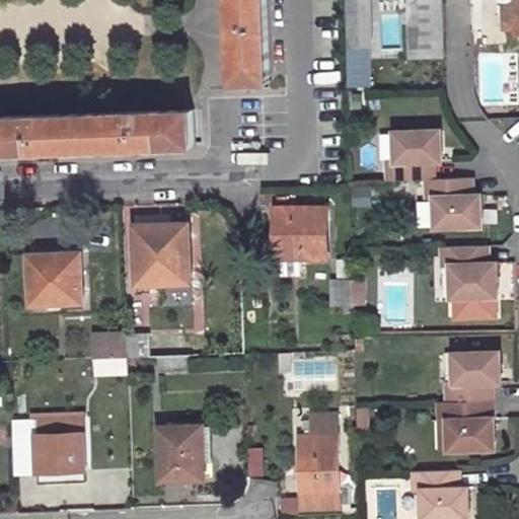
[(267,0),(232,0),(235,81),(269,79),(267,0)]
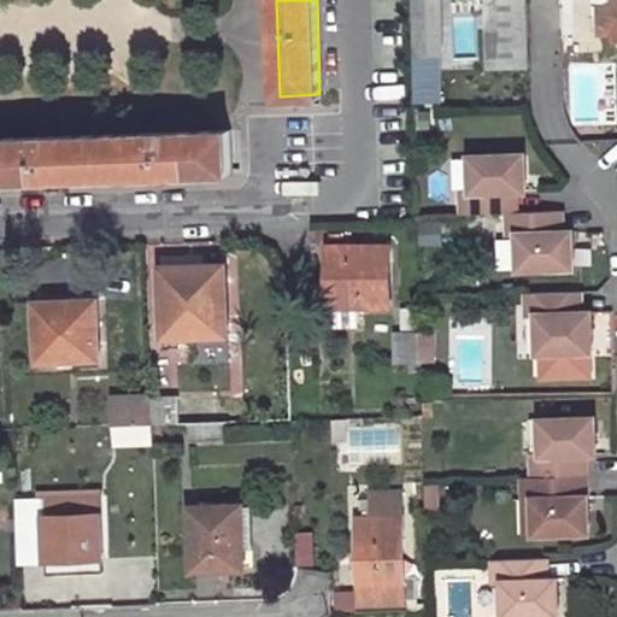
[(439,0),(415,0),(417,56),(440,56),(439,0)]
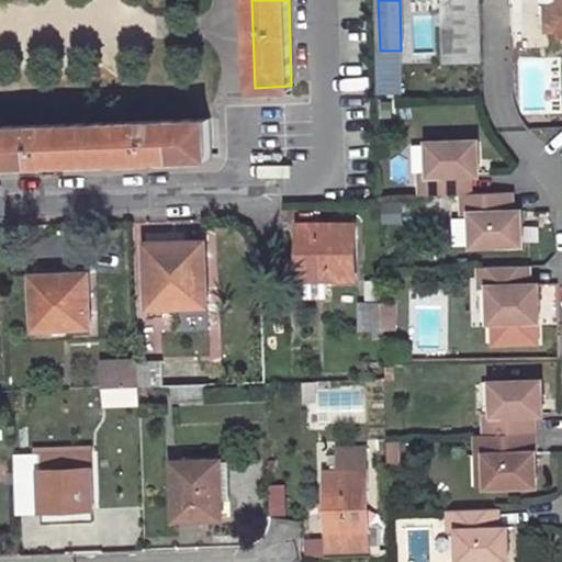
[(479,0),(445,0),(447,63),(481,63),(479,0)]
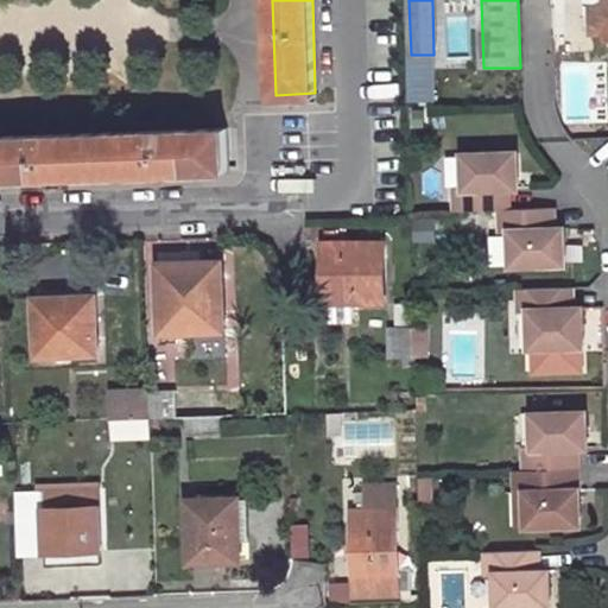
[(607,0),(602,0),(603,5),(593,6),(593,20),(603,20),(603,40),(607,39),(607,0)]
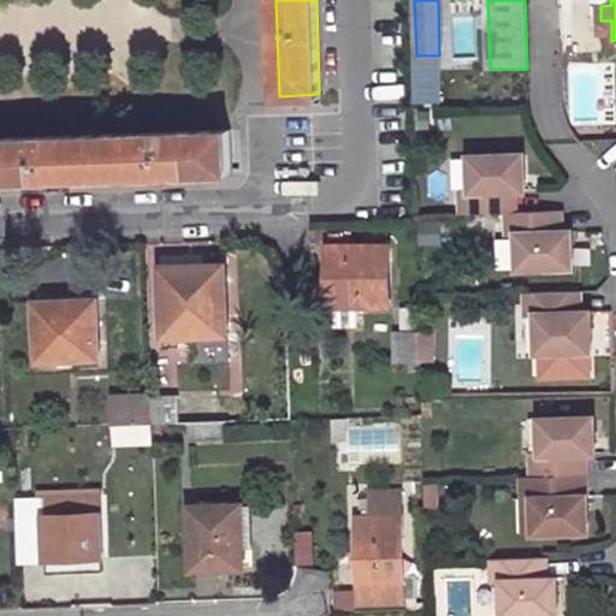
[(439,55),(416,55),(416,82),(440,82),(439,55)]
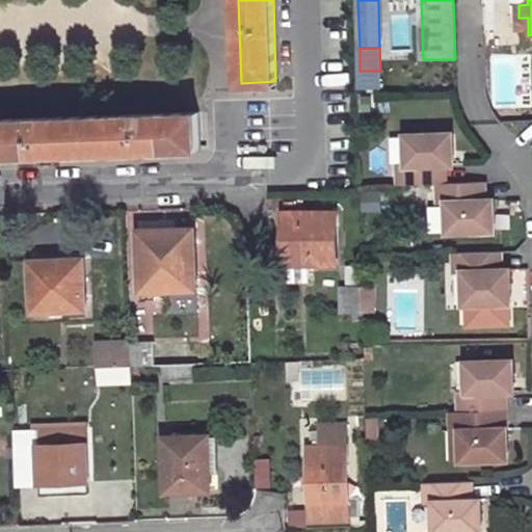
[(531,51),(521,53),(522,74),(531,73),(531,51)]
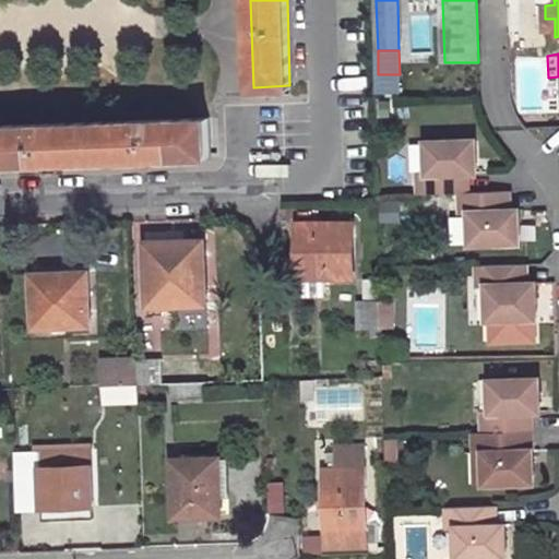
[(210,118),(0,125),(0,164),(211,156),(210,118)]
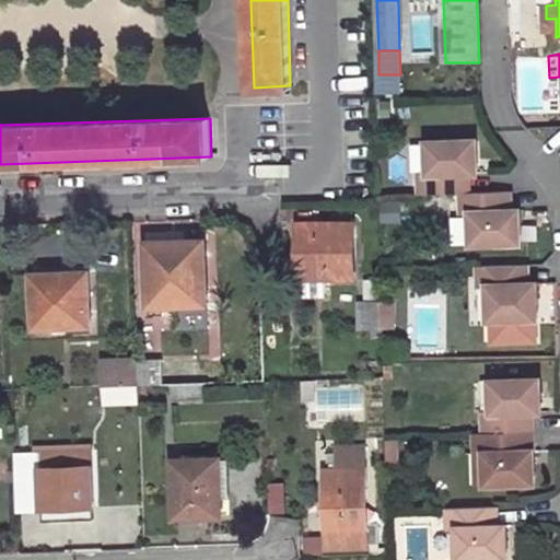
[(418,172),(419,191),(468,190),(467,171),(476,171),(475,138),(426,139),(427,172),(418,172)]
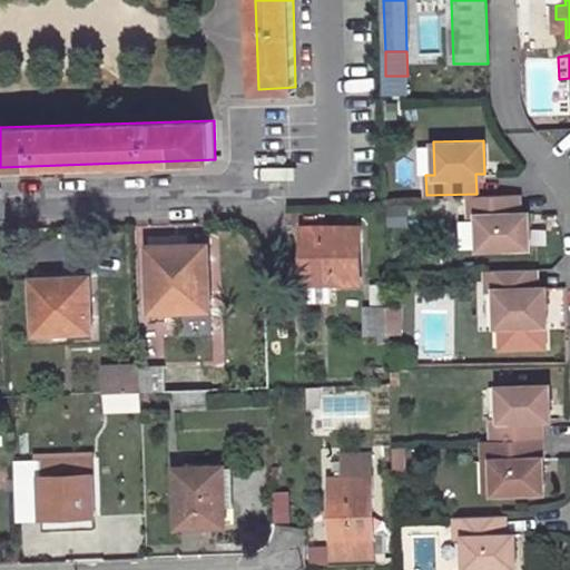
[(477,194),(464,194),(465,215),(473,215),(474,249),(524,248),(523,212),(516,212),(514,193),(477,194)]
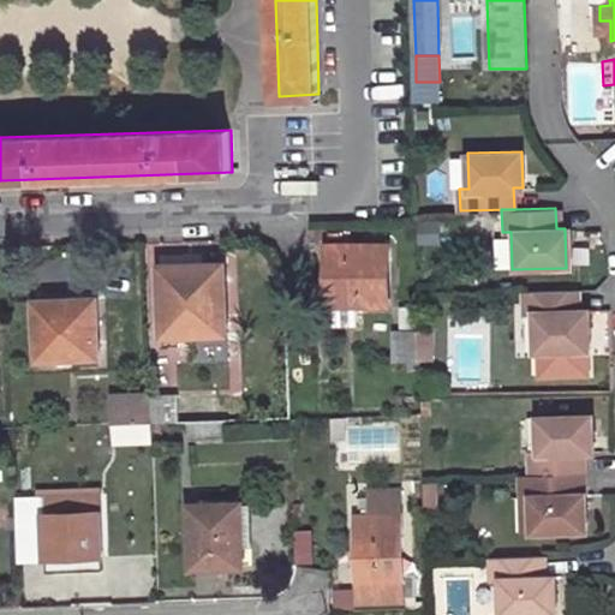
[(419,220),(421,244),(442,244),(441,219),(419,220)]
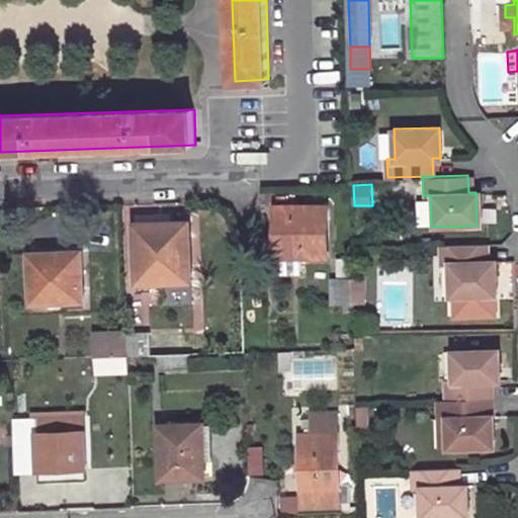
[(327,206),(303,207),(303,216),(281,216),(281,257),(327,257),(327,206)]
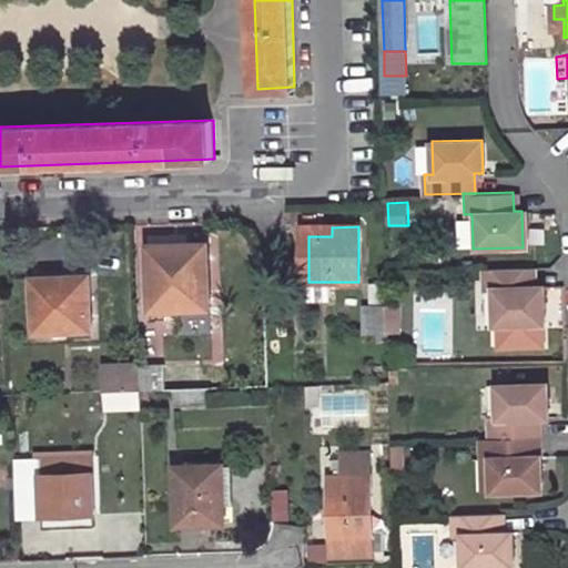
[(332,227),(307,227),(308,236),(332,236),(332,227)]
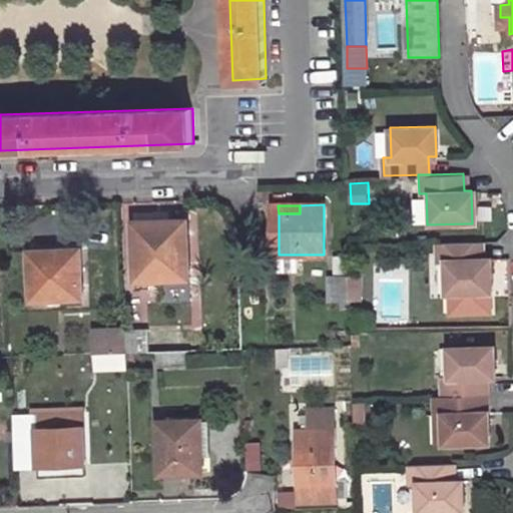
[(169,209),(132,211),(132,220),(169,219),(169,209)]
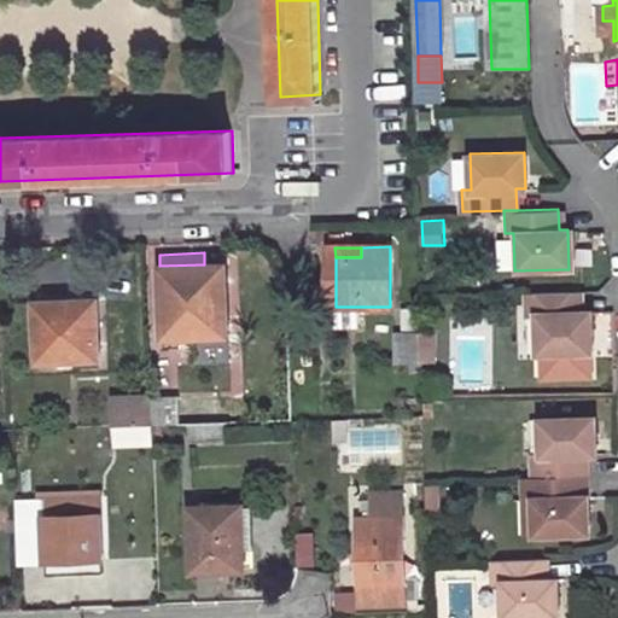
[(204,264),(159,266),(163,338),(197,336),(198,359),(229,357),(225,263),(204,264)]
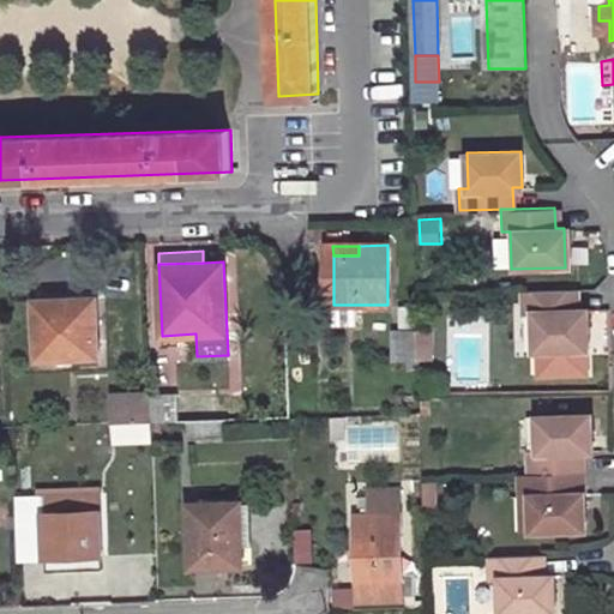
[(575,289),(518,290),(518,313),(530,313),(531,351),(585,349),(584,309),(575,311),(575,289)]
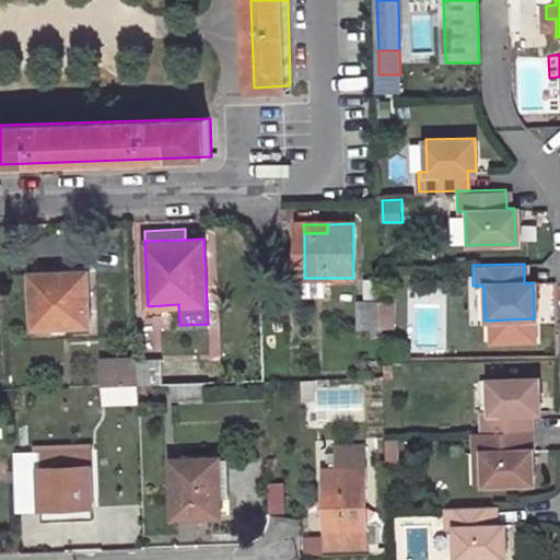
[(88,271),(32,272),(35,321),(70,319),(90,319),(88,271)]
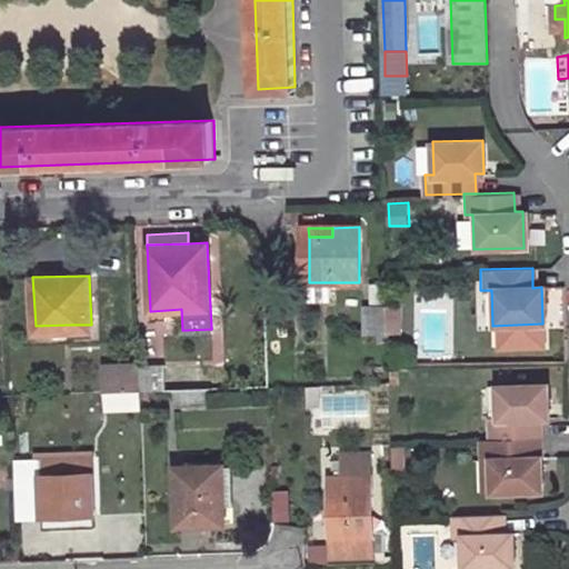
[(387,285),(369,283),(369,305),(365,305),(366,333),(388,333),(387,285)]
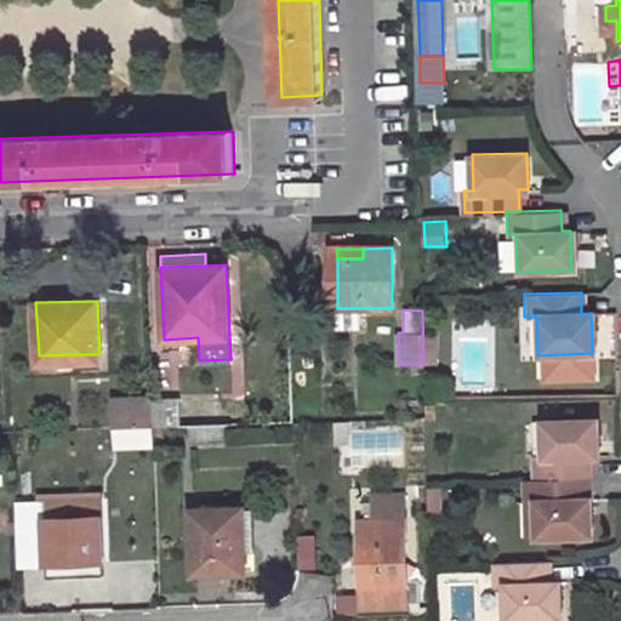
[(442,364),(442,334),(426,334),(425,364),(442,364)]
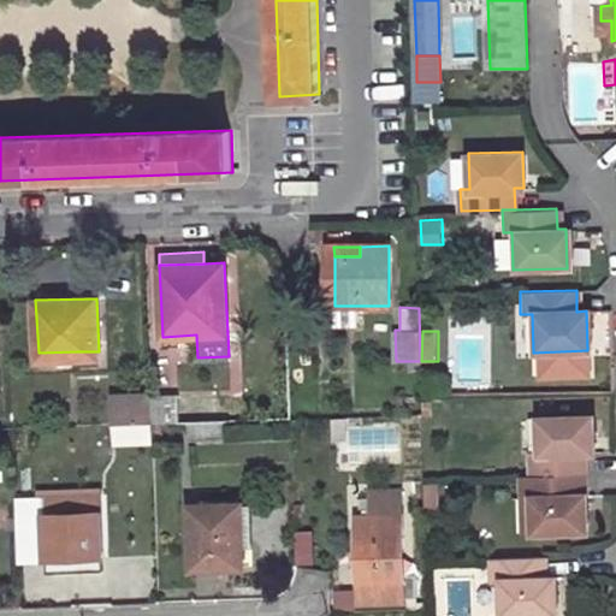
[(99,351),(77,351),(77,366),(100,365),(99,351)]
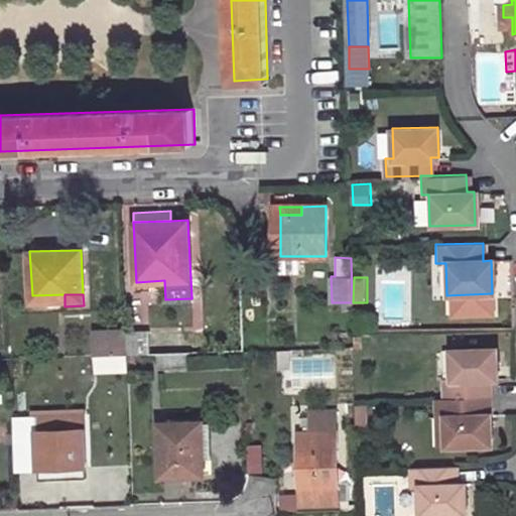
[(191,329),(126,332),(127,355),(158,353),(188,353),(192,352),(191,329)]
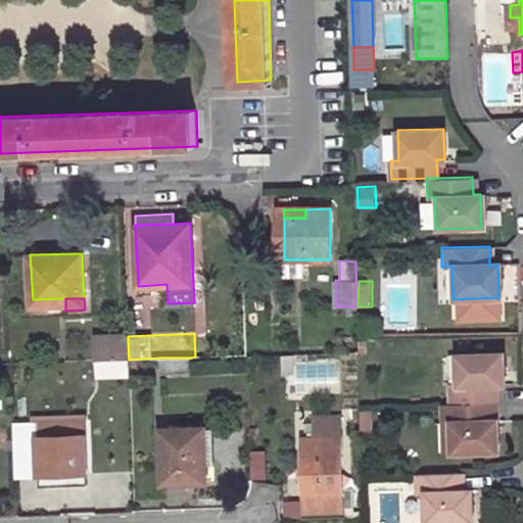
[(128,336),(96,337),(97,360),(129,360),(128,336)]
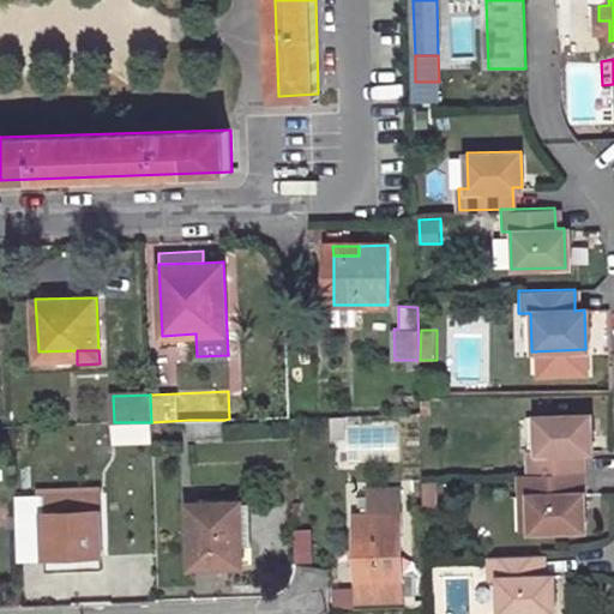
[(593,415),(540,416),(540,451),(531,451),(531,474),(585,473),(585,452),(595,451),(593,415)]
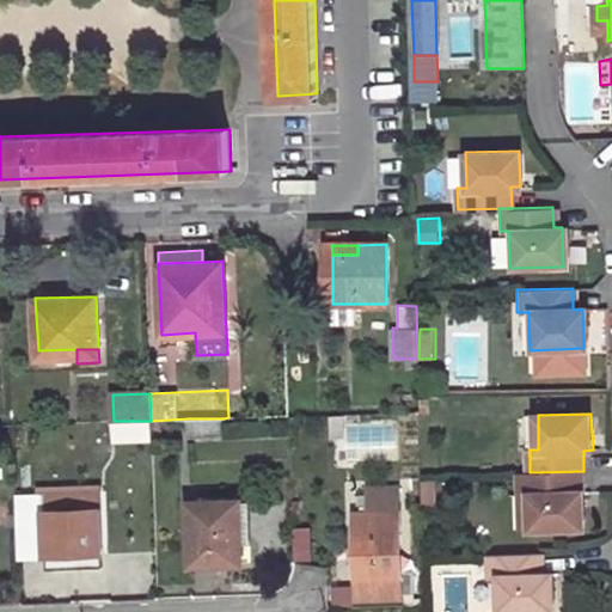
[(242,563),(239,512),(232,512),(231,494),(238,494),(246,493),(244,451),(188,452),(193,563),(242,563)]
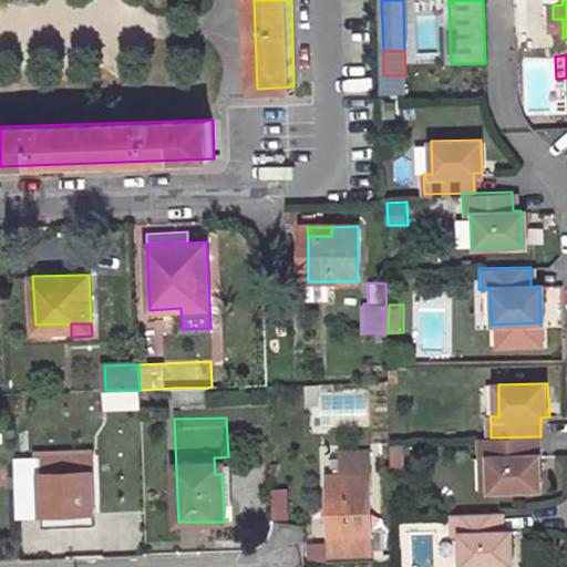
[(540,436),(491,437),(483,439),(483,459),(492,459),(493,491),(542,488),(540,436)]
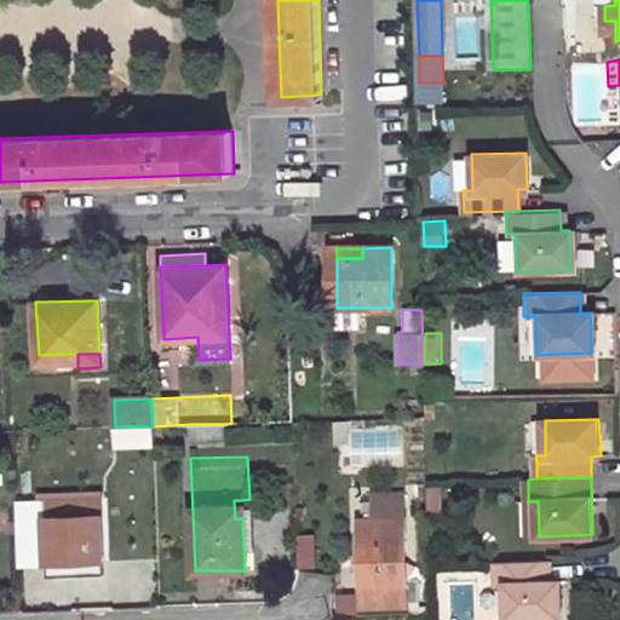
[(405,494),(369,494),(369,516),(356,516),(360,613),(407,612),(405,494)]
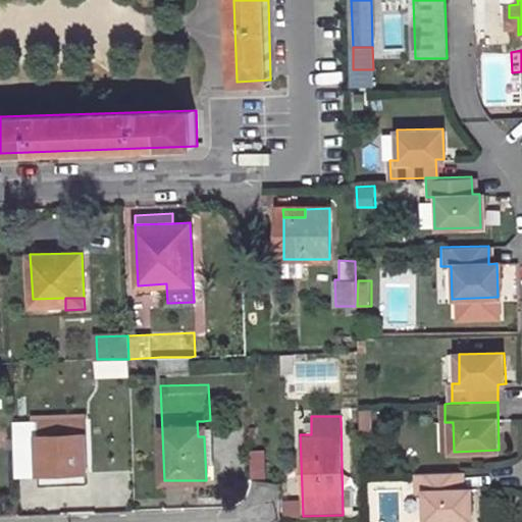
[(89,433),(35,435),(36,472),(90,471),(89,433)]
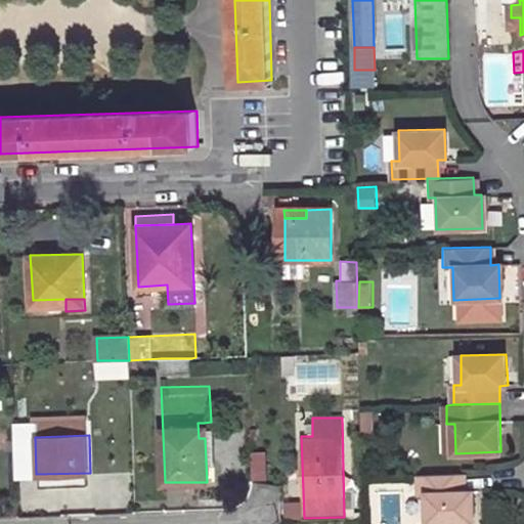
[(465,472),(419,474),(420,492),(428,492),(428,522),(474,521),(474,490),(466,490),(465,472)]
